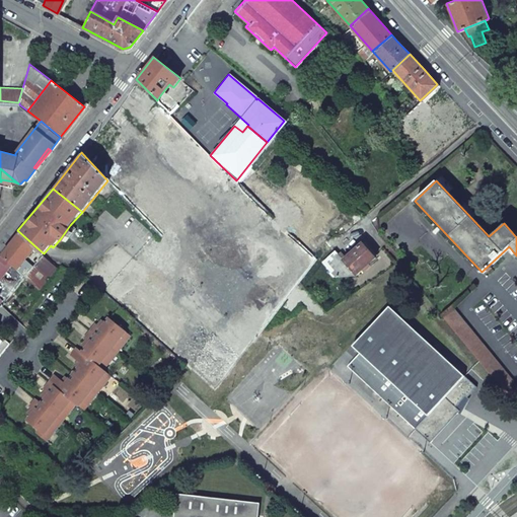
[(75,229),(70,225),(60,239),(65,243),(75,229)]
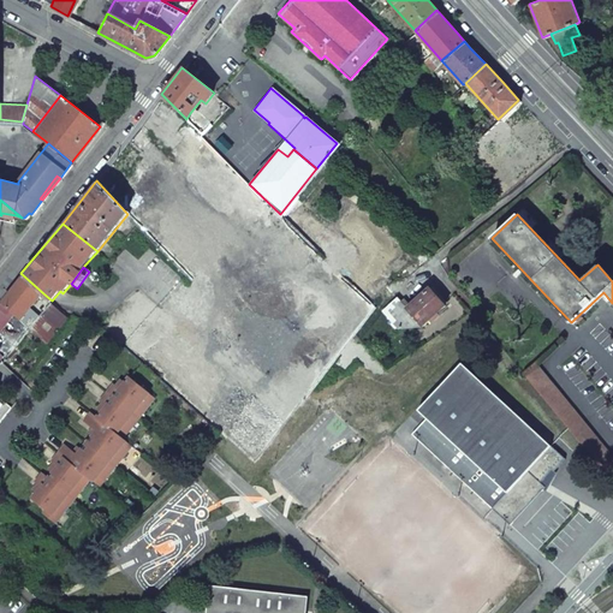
[(21,320),(43,293),(21,273),(1,302),(21,320)]
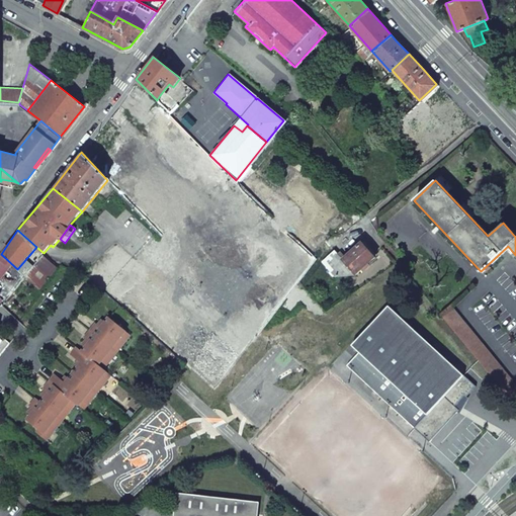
[(350,249),(340,257),(353,274),(374,257),(360,240),(350,249)]
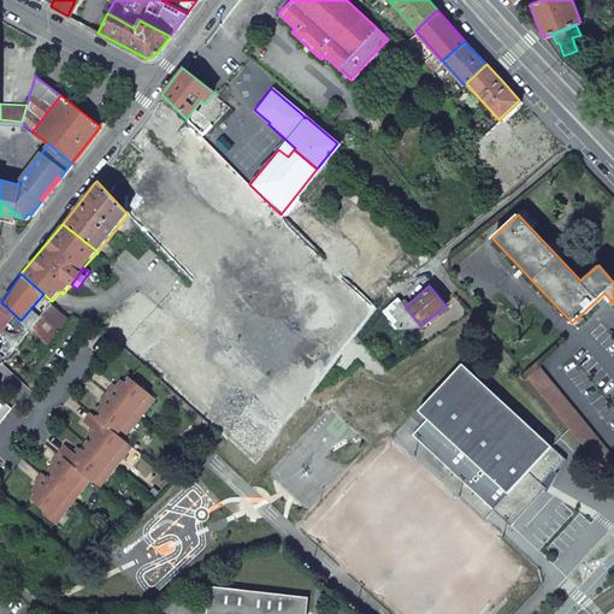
[(52,301),(43,294),(21,320),(28,328),(46,344),(69,316),(52,301)]
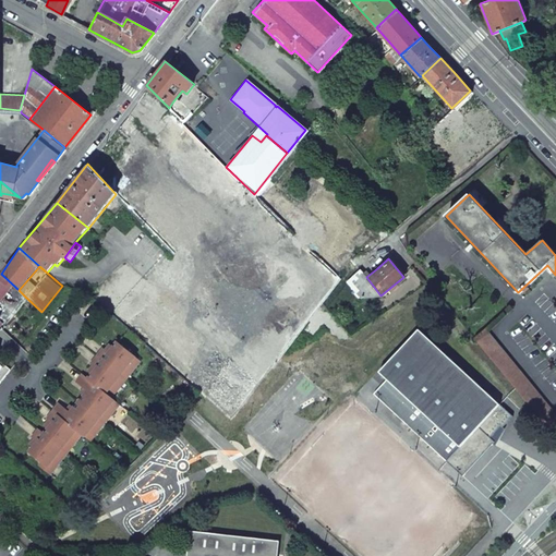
[(345,280),(358,297),(381,295),(366,277),(359,268),(345,280)]
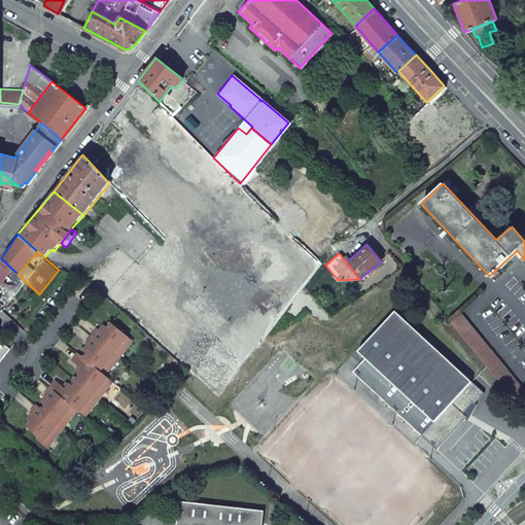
[(1,258),(0,259),(0,309),(1,310),(24,280),(18,274),(1,258)]
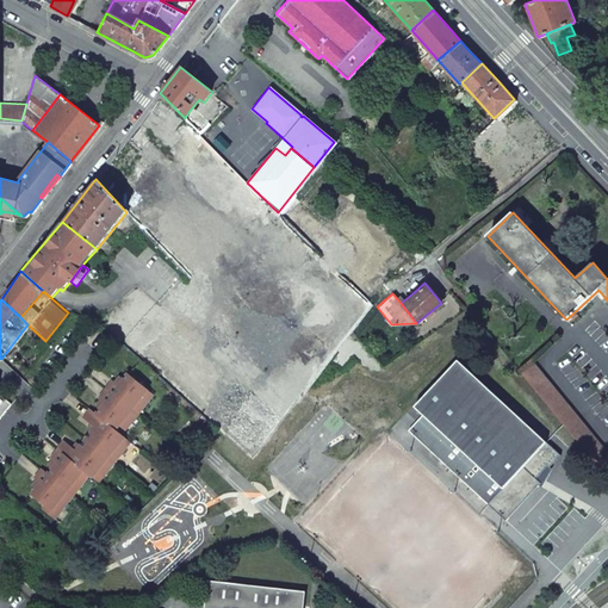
[(547,465),(558,453),(457,359),(413,405),(421,414),(407,429),(491,508),(504,519),(538,481),(533,476),(545,464),(547,465)]
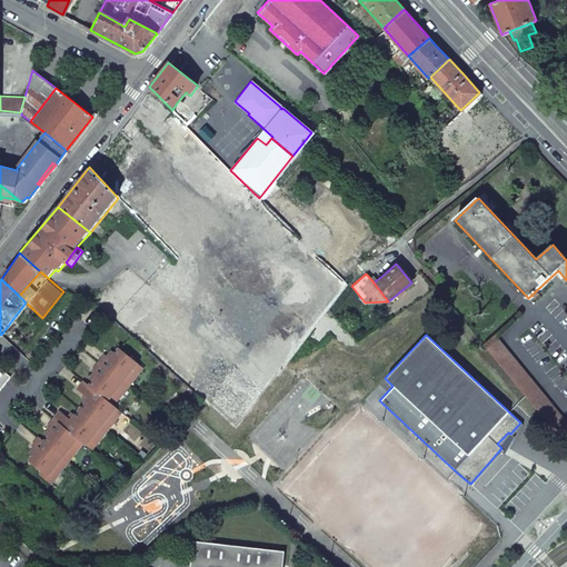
[(486,349),(497,338),(495,336),(484,346),(486,349)]
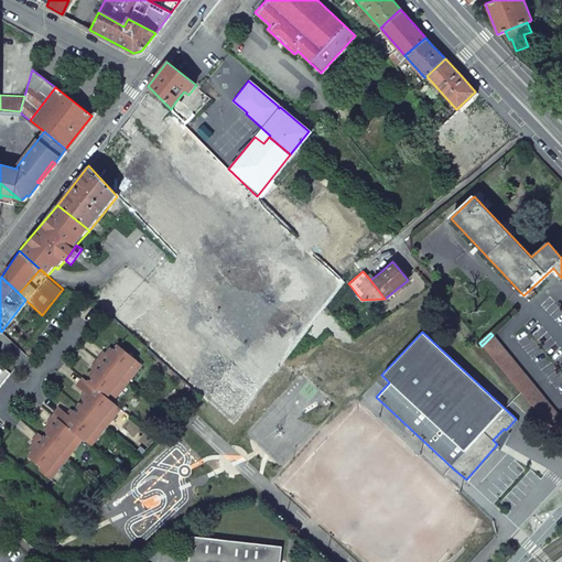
[(561,420),(493,335),(482,346),(532,408),(552,432),(561,428),(561,420)]
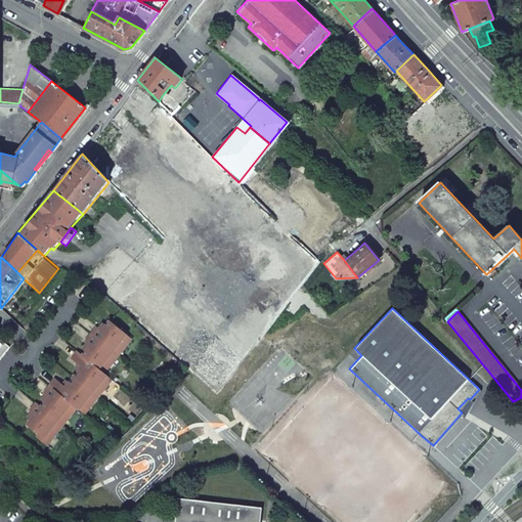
[(89,335),(117,356),(126,344),(121,341),(125,335),(109,321),(104,327),(100,332),(97,330),(95,328),(89,335)]
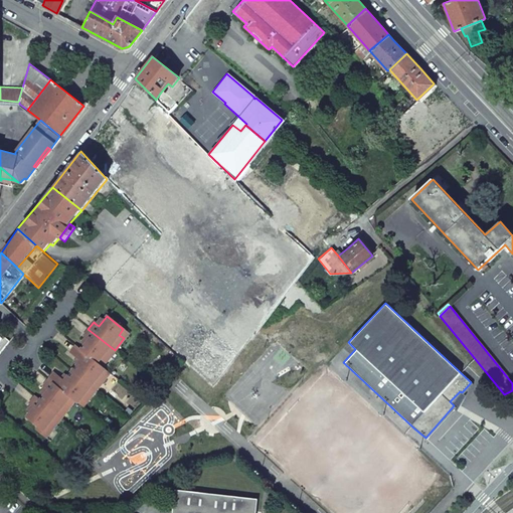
[(83,345),(79,350),(97,363),(101,358),(106,361),(115,350),(88,329),(82,336),(88,340),(83,345)]
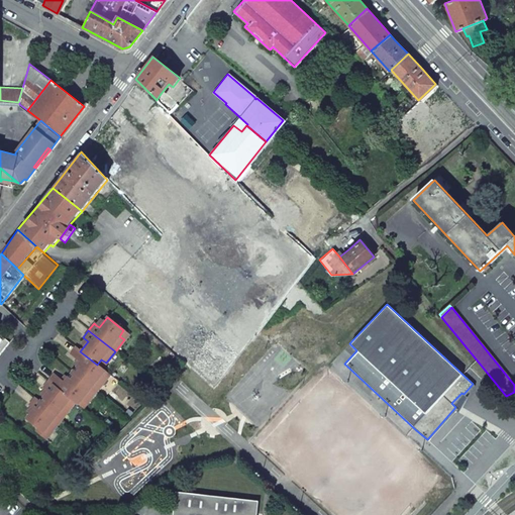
[(128,334),(123,330),(119,336),(124,339),(128,334)]
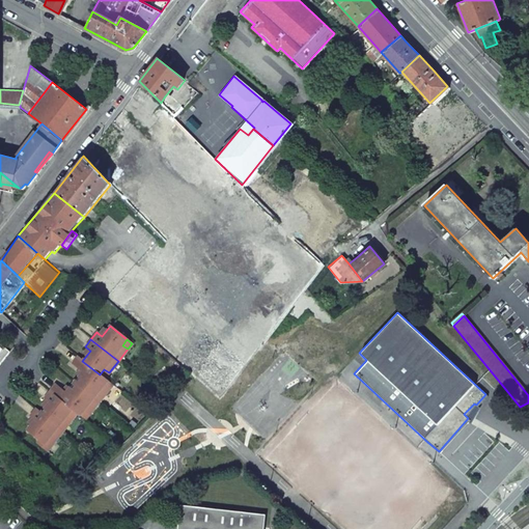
[(0,355),(2,357),(2,358),(8,350),(2,344),(0,346),(0,355)]
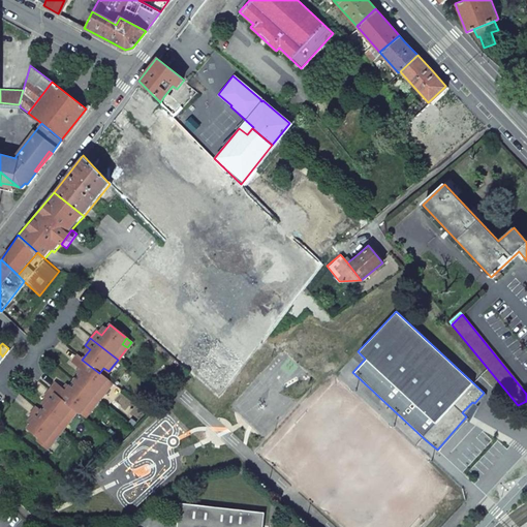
[(78,375),(73,381),(98,401),(106,390),(102,385),(107,380),(104,377),(99,373),(82,360),(80,358),(76,355),(71,362),(79,369),(82,371),(78,375)]
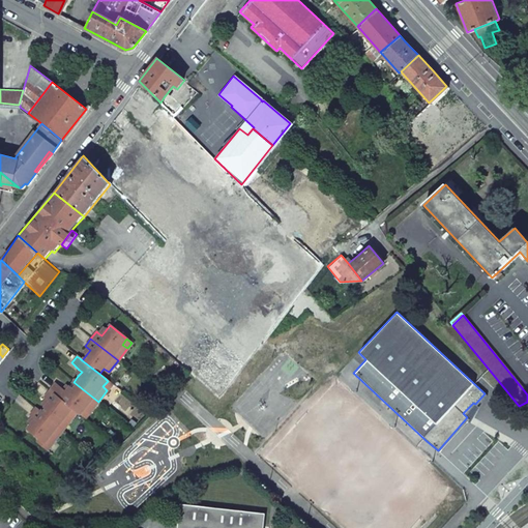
[(105,378),(109,372),(104,369),(99,374),(105,378)]
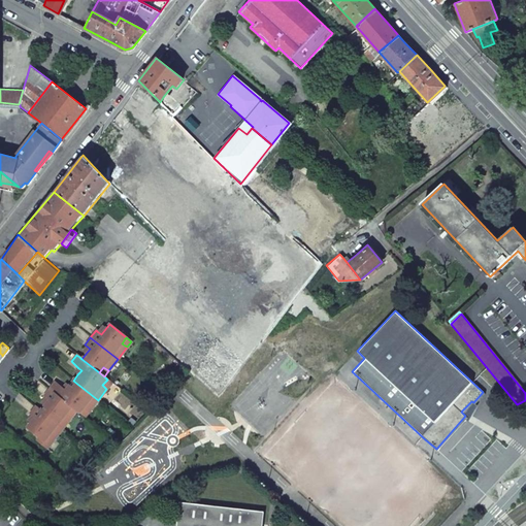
[(106,389),(111,383),(107,380),(102,385),(106,389)]
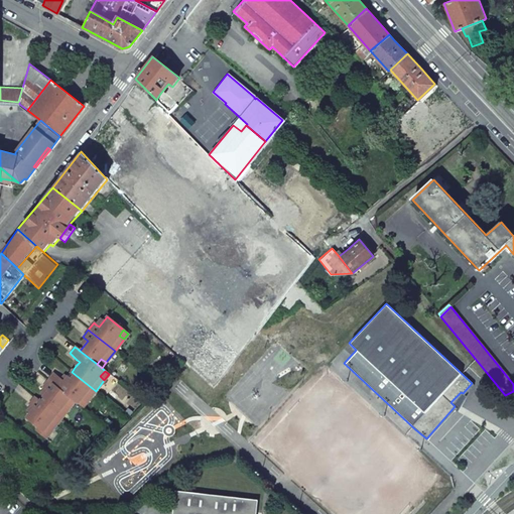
[(96,391),(72,372),(67,377),(63,381),(60,379),(53,373),(47,380),(74,401),(77,404),(82,398),(86,402),(96,391)]
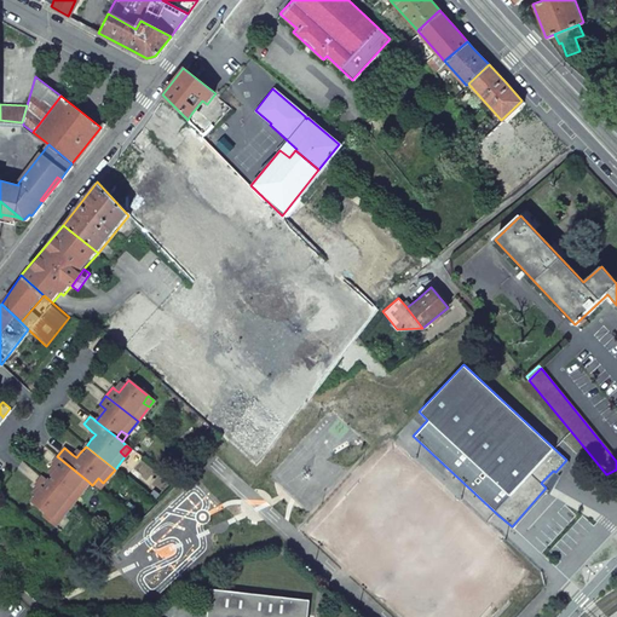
[(88,482),(57,456),(51,463),(59,471),(74,489),(79,494),(88,482)]
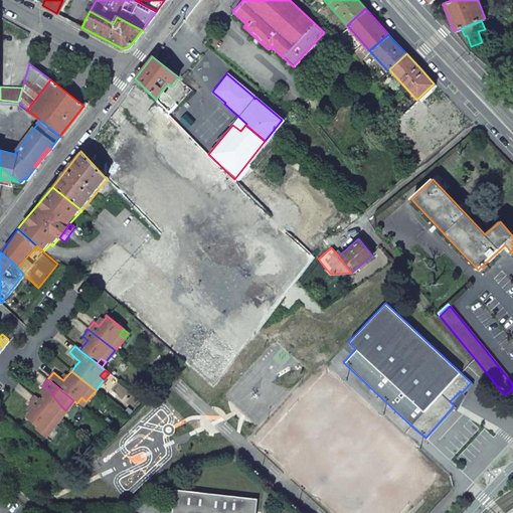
[(49,391),(42,385),(42,386),(44,388),(46,390),(43,395),(39,400),(34,396),(28,403),(31,404),(33,407),(29,412),(25,416),(36,426),(41,431),(46,424),(51,429),(60,417),(55,413),(60,408),(64,411),(65,410),(61,406),(49,391)]
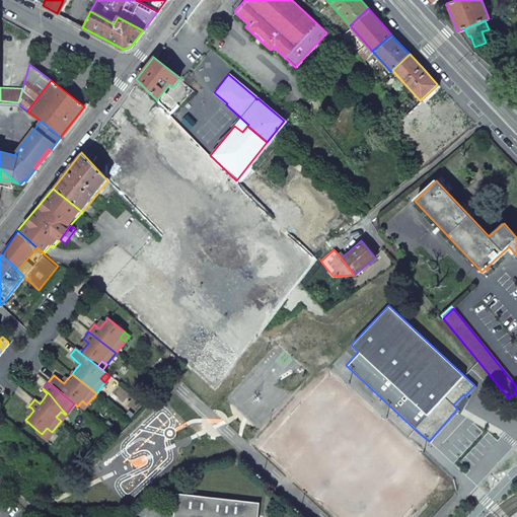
[(82,400),(77,407),(82,410),(86,404),(82,400)]
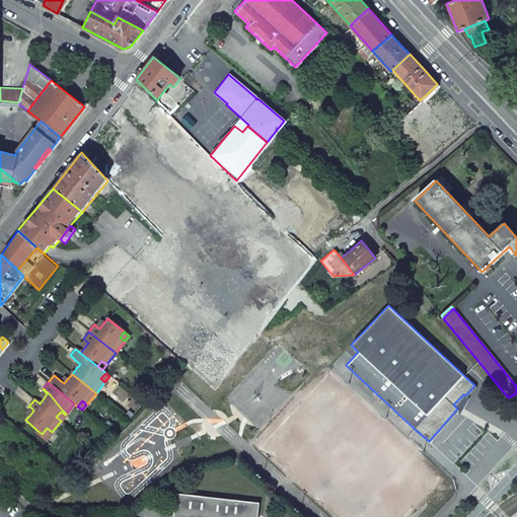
[(61,421),(65,415),(61,412),(56,417),(61,421)]
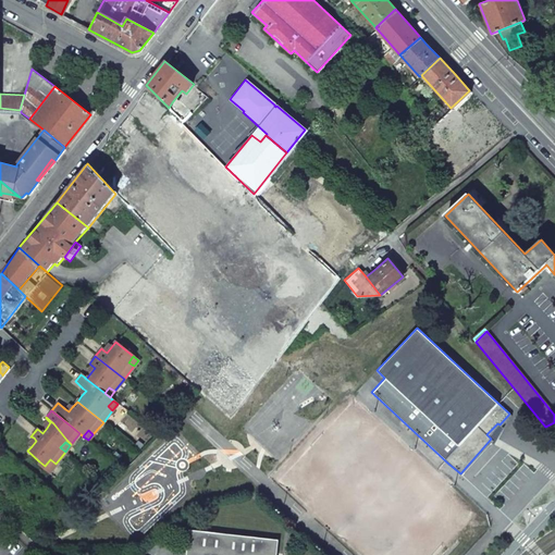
[(45,466),(39,461),(38,464),(48,472),(56,464),(50,459),(45,466)]
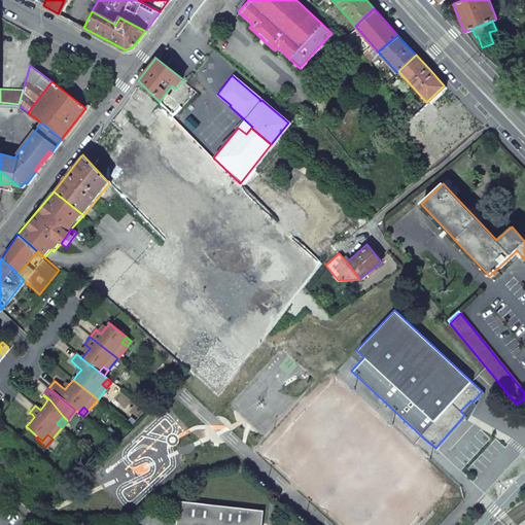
[(178,500),(175,524),(259,524),(263,510),(178,500)]
